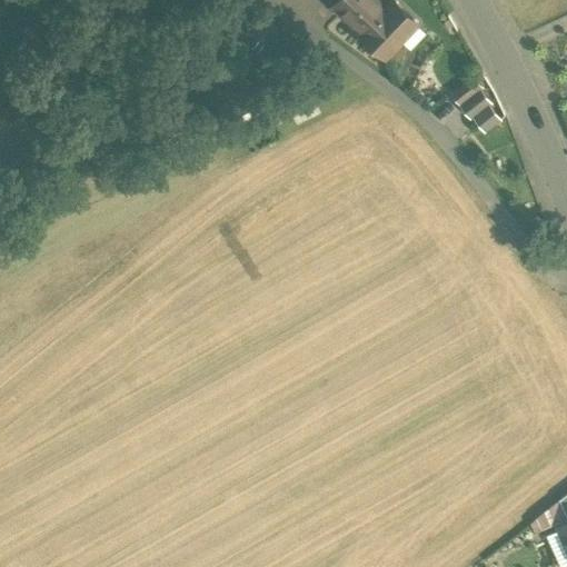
[(338,0),(330,8),(345,21),(346,19),(362,35),(386,11),(385,10),(372,0),(338,0)]
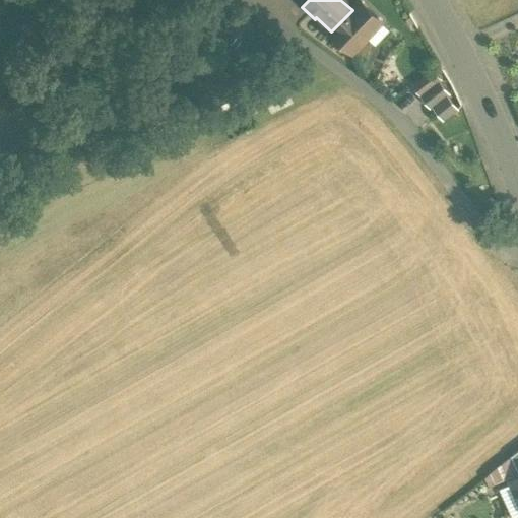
[(358,2),(351,9),(352,10),(331,31),(351,52),(350,52),(351,53),(353,50),(357,51),(365,42),(365,37),(378,22),(379,24),(380,23),(358,2)]
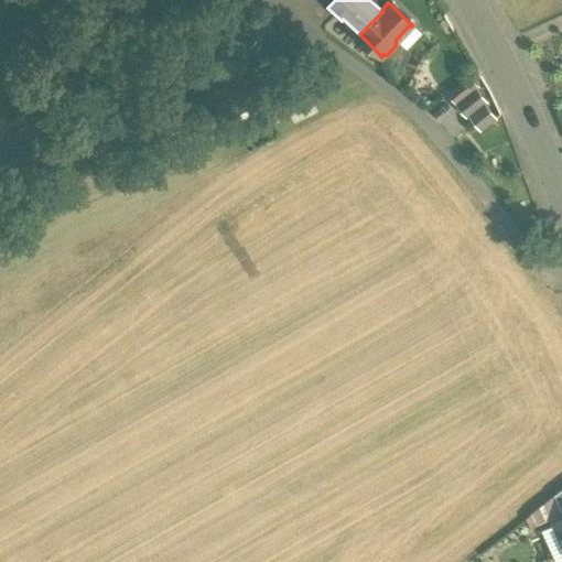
[(310,92),(299,69),(257,90),(267,112),(310,92)]
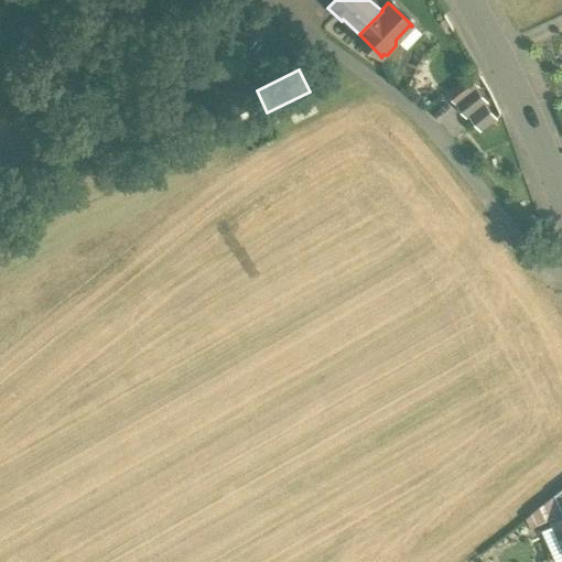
[(475,88),(466,78),(445,95),(454,106),(475,88)]
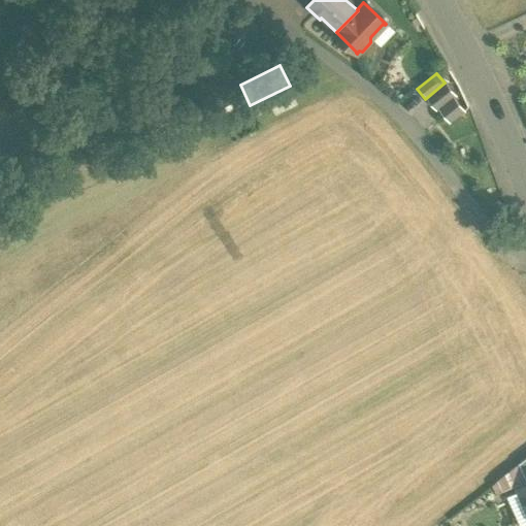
[(446,86),(426,102),(435,112),(437,110),(451,99),(455,96),(446,86)]
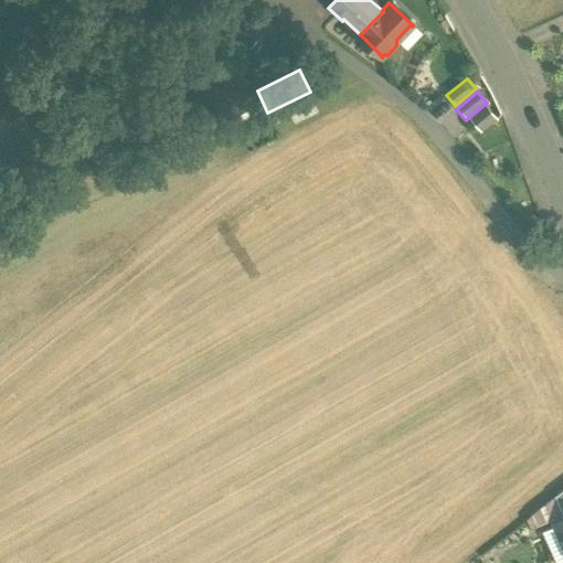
[(482,106),(468,118),(480,134),(496,120),(482,106)]
